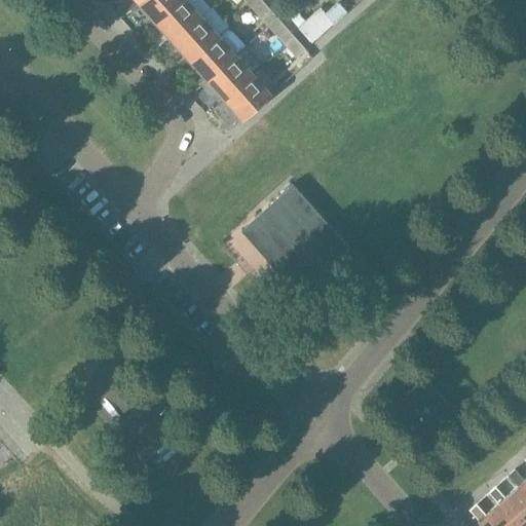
[(154,24),(181,0),(142,0),(137,4),(154,24)]
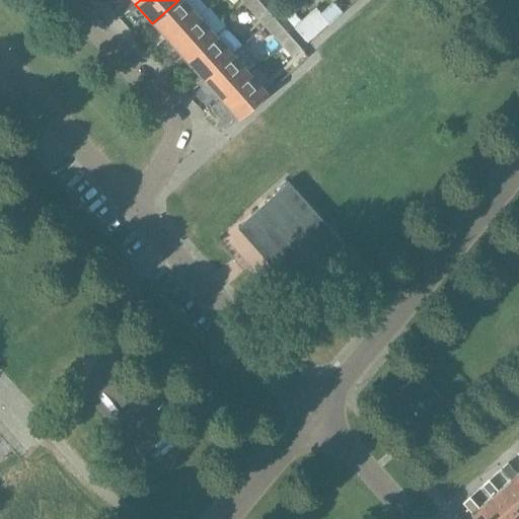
[(169,43),(199,16),(183,0),(178,0),(152,23),(169,43)]
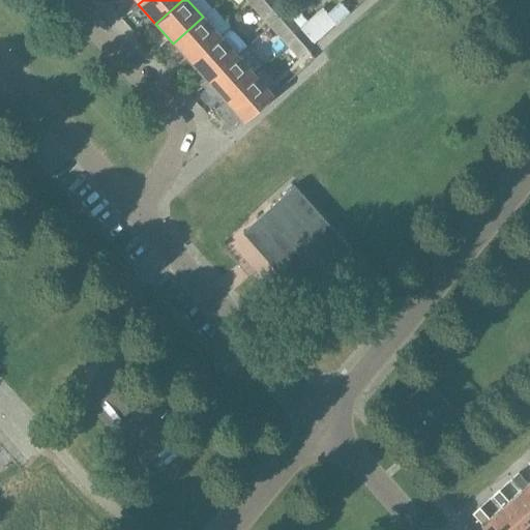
[(225,29),(251,9),(243,0),(217,20),(225,29)]
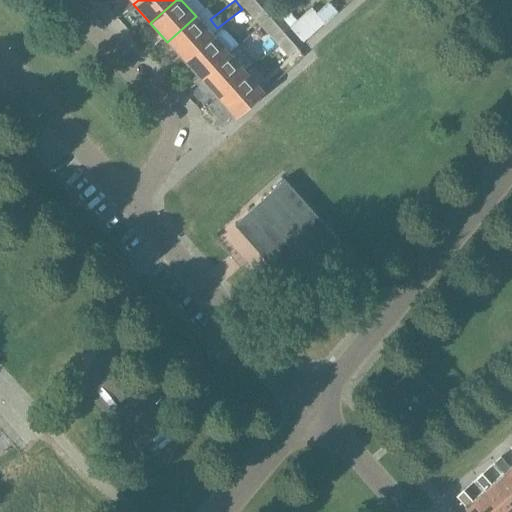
[(263,11),(253,0),(251,0),(243,7),(254,19),(263,11)]
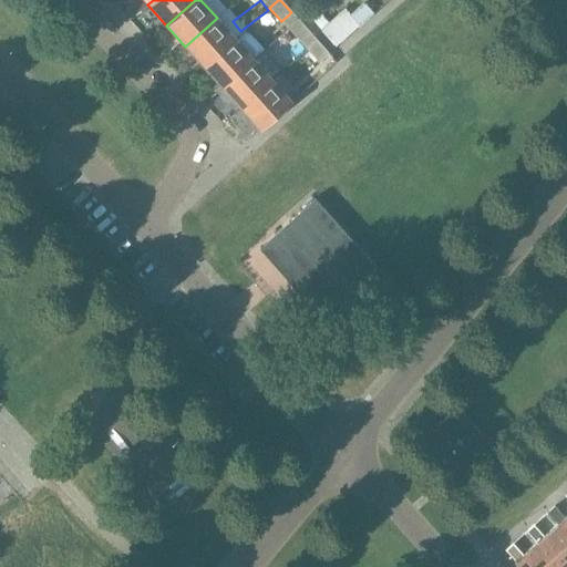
[(321,31),(336,47),(359,27),(344,10),(321,31)]
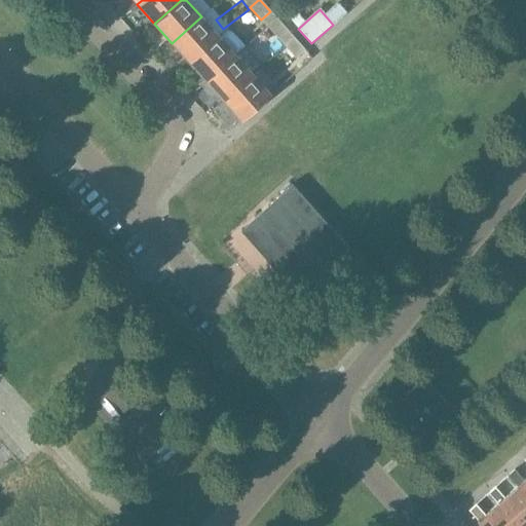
[(189,63),(218,36),(201,16),(172,43),(189,63)]
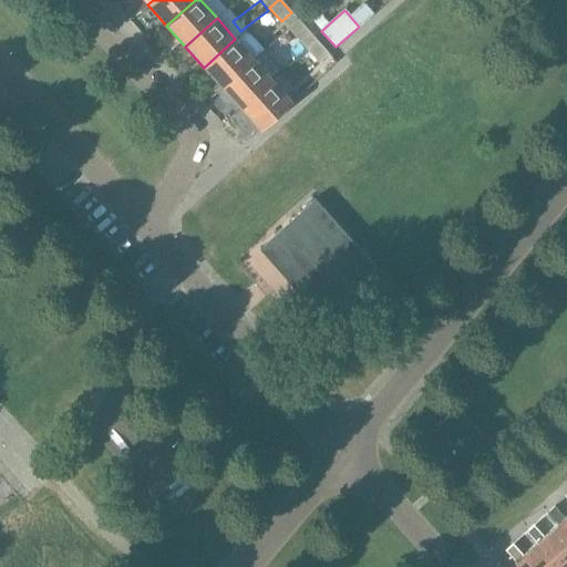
[(310,33),(298,19),(288,29),(300,42),(310,33)]
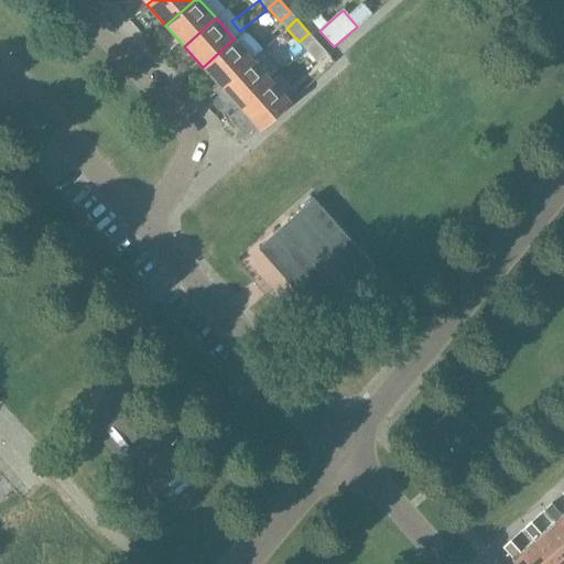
[(221,88),(252,60),(234,39),(203,67),(221,88)]
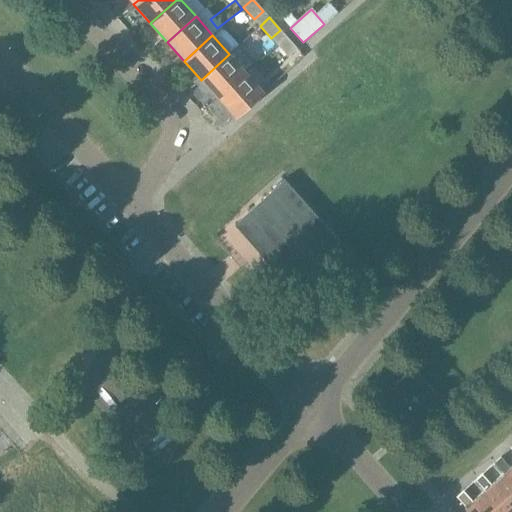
[(288,57),(297,49),(286,36),(277,44),(288,57)]
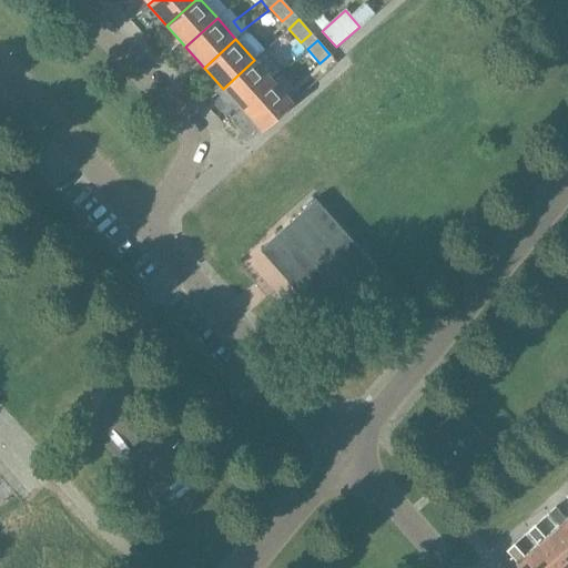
[(242,109),(273,81),(254,60),(223,89),(242,109)]
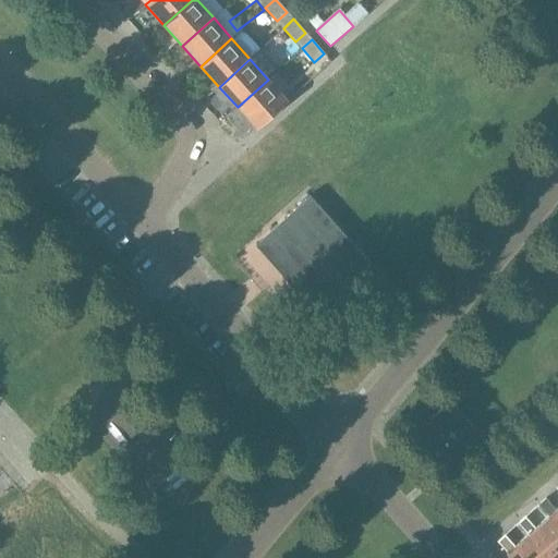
[(279,92),(268,80),(238,107),(256,129),(288,100),(287,100),(295,93),(288,84),(279,92)]
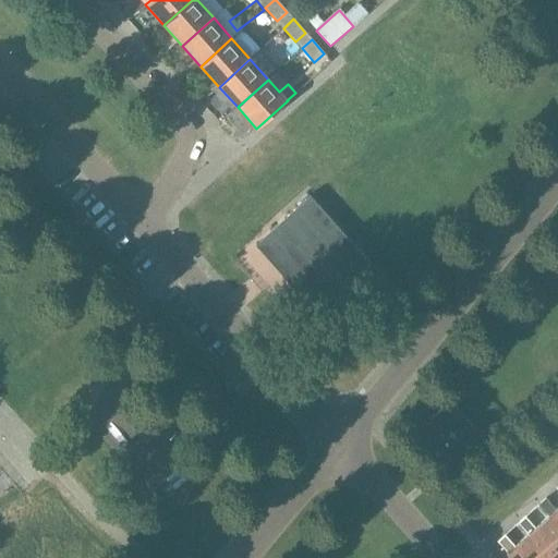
[(298,291),(296,292),(298,293),(318,317),(374,267),(310,195),(308,196),(306,194),(298,201),(301,204),(284,219),(283,219),(284,220),(286,219),(299,234),(283,247),(312,280),(299,292),(298,291)]
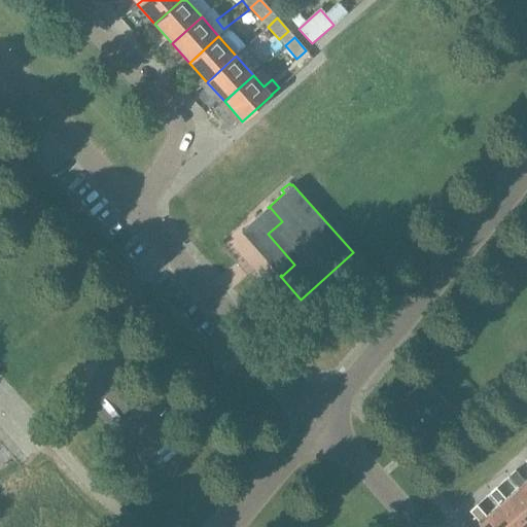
[(526,479),(525,482),(516,470),(508,477),(519,487),(526,496),(526,479)]
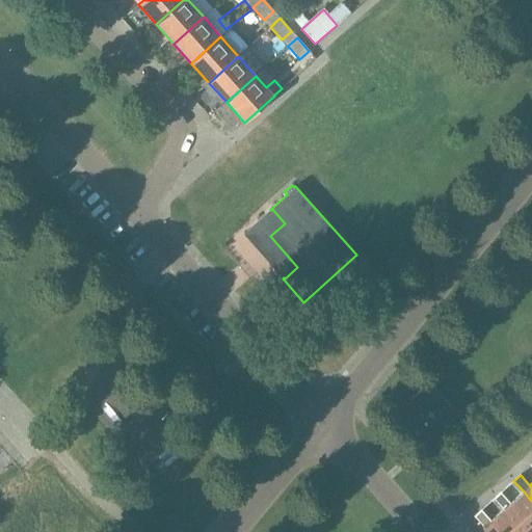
[(531,531),(531,501),(524,491),(510,504),(501,493),(494,499),(504,509),(524,531),(531,531)]
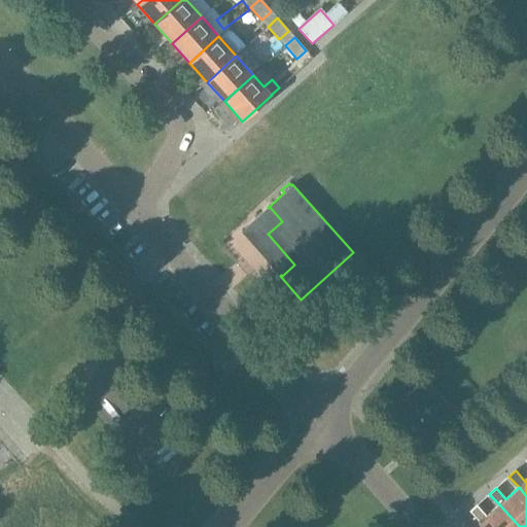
[(519,526),(499,504),(486,516),(477,505),(470,512),(479,521),(479,522),(483,526),(519,526)]
